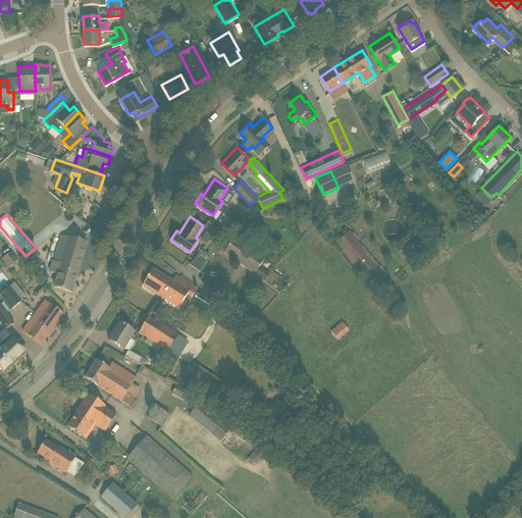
[(350,228),(335,242),(372,285),(386,272),(350,228)]
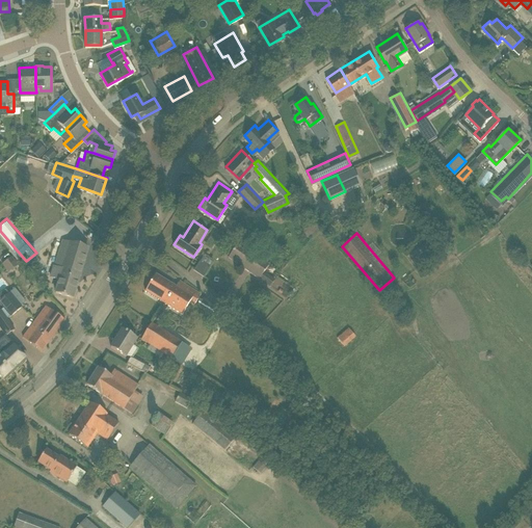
[(72,294),(87,245),(62,237),(51,273),(59,276),(55,289),(72,294)]
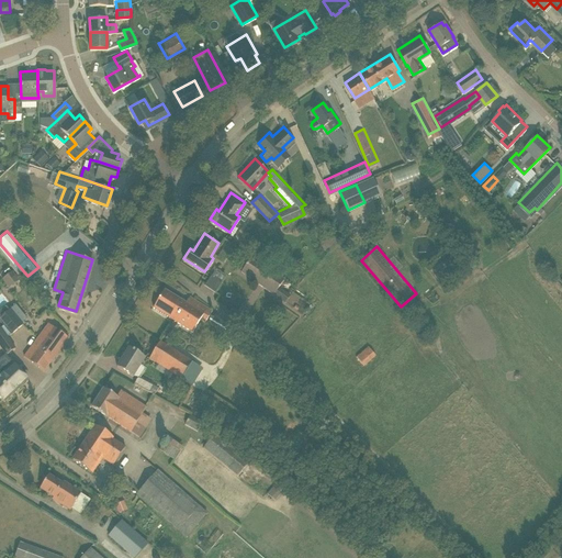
[(285,276),(251,253),(240,269),(273,291),(285,276)]
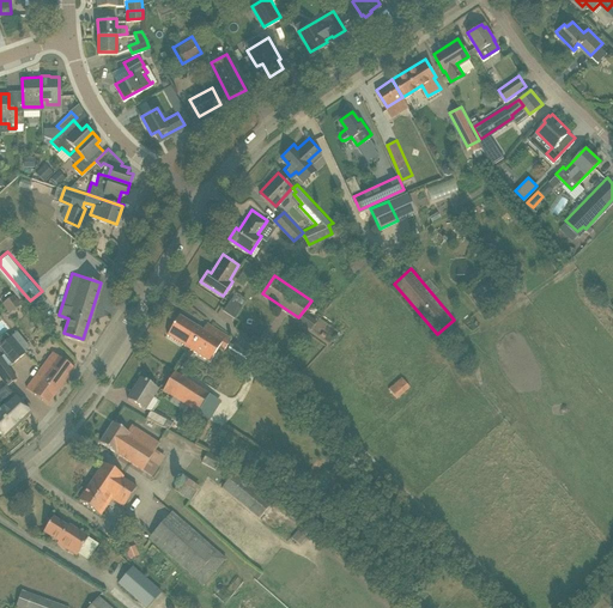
[(223,306),(235,315),(248,298),(236,290),(223,306)]
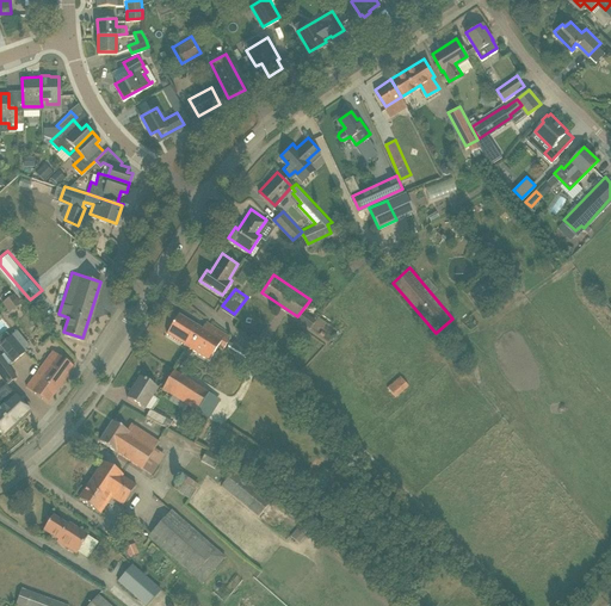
[(14,292),(5,300),(11,307),(20,301),(14,292)]
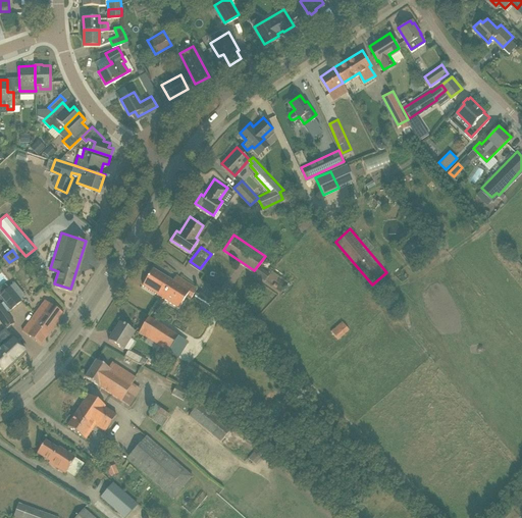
[(153,265),(142,282),(178,306),(188,293),(191,295),(197,286),(176,272),(172,278),(153,265)]
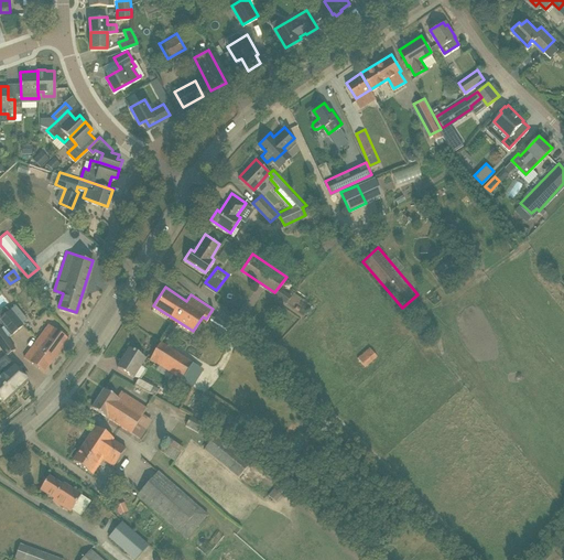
[(279,287),(277,295),(288,299),(290,289),(279,287)]
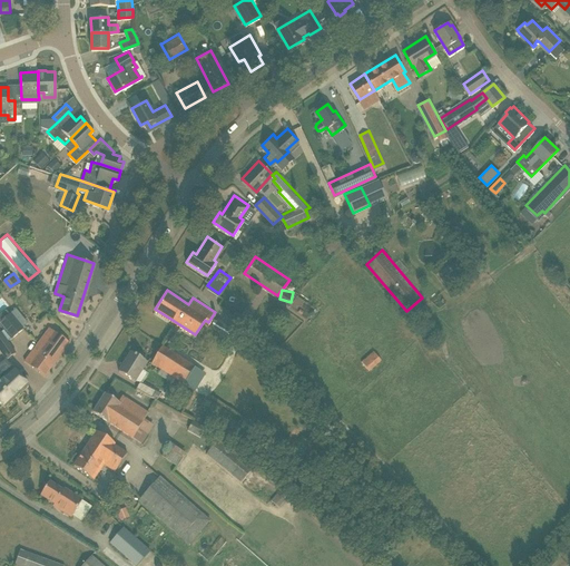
[(0,321),(11,337),(25,325),(11,309),(0,318),(0,321)]
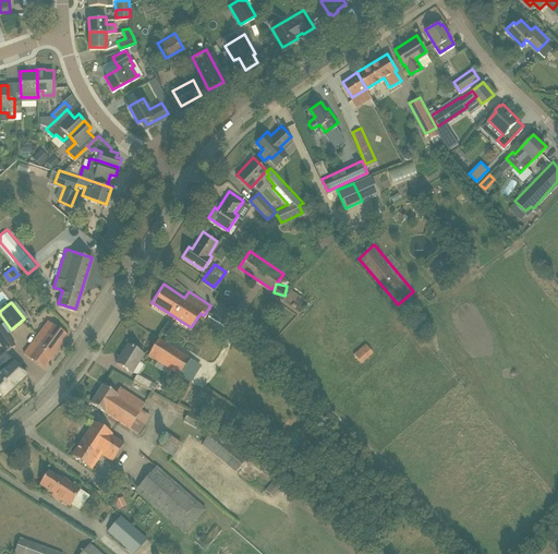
[(67,333),(48,318),(24,351),(44,365),(67,333)]
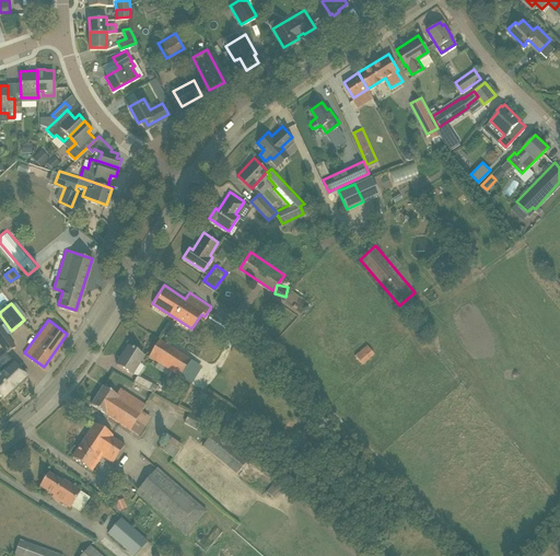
[(0,322),(0,342),(7,350),(15,344),(0,323),(0,322)]
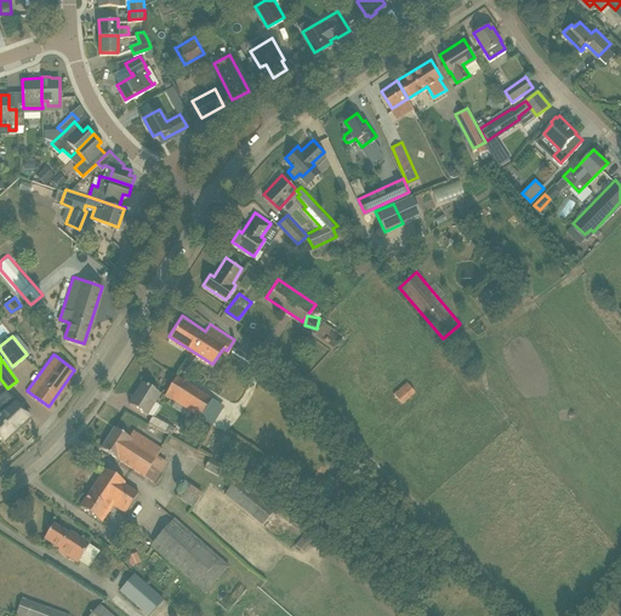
[(200,414),(211,394),(176,372),(165,392),(200,414)]
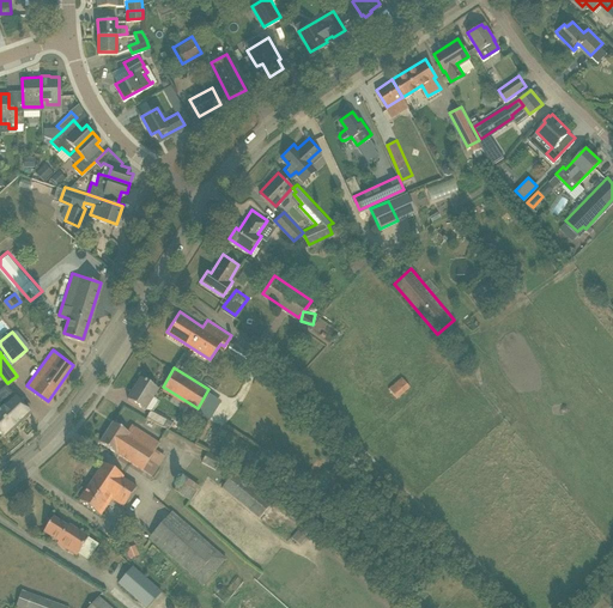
[(145,407),(158,385),(140,375),(127,396),(145,407)]
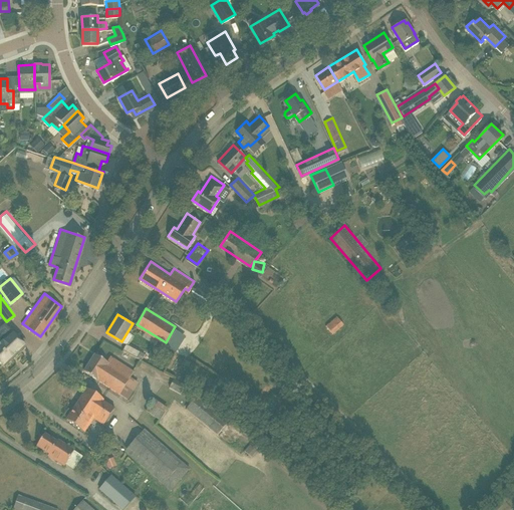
[(336,314),(326,322),(333,331),(343,322),(336,314)]
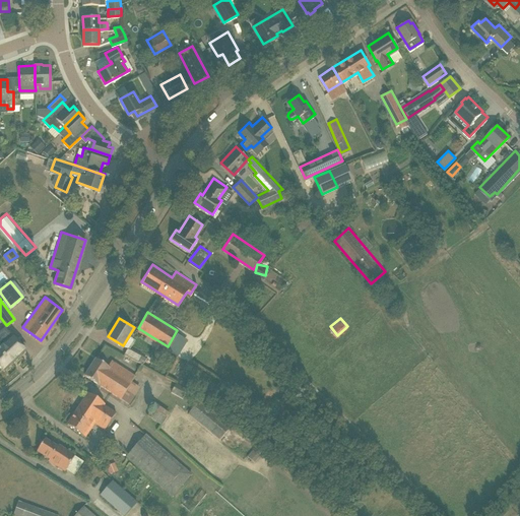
[(26,348),(11,333),(0,343),(0,364),(4,369),(26,348)]
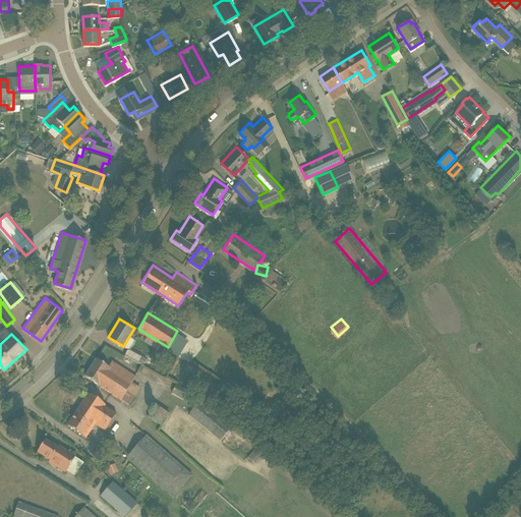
[(138,360),(141,354),(127,346),(124,352),(138,360)]
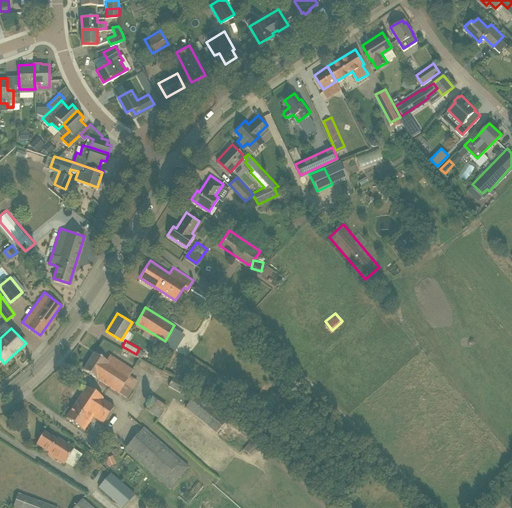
[(110,355),(107,359),(94,350),(83,367),(119,389),(119,390),(127,395),(132,387),(124,381),(132,368),(110,355)]
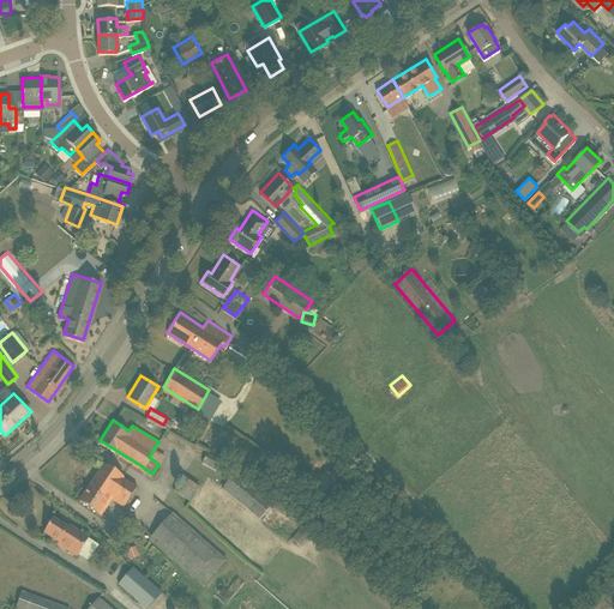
[(118,483),(124,475),(104,462),(79,499),(98,511),(110,495),(124,504),(132,493),(118,483)]
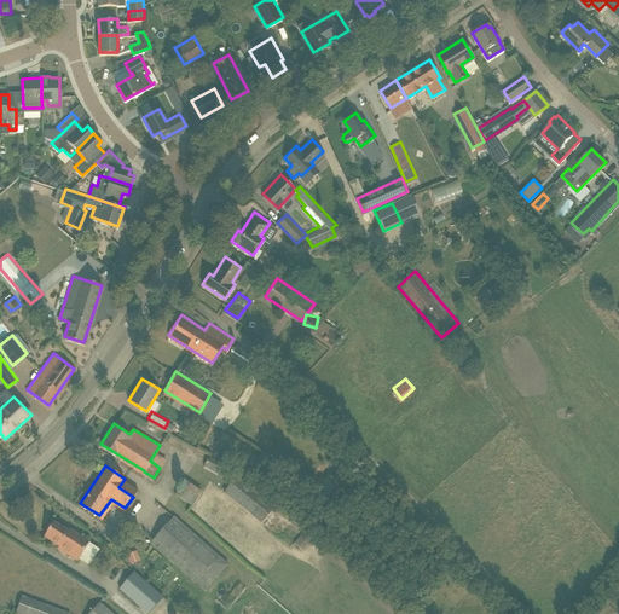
[(238,471),(224,488),(262,520),(276,503),(238,471)]
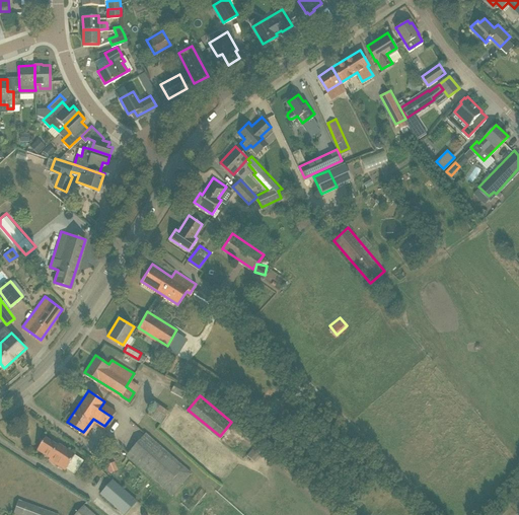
[(147,412),(161,421),(169,409),(155,399),(147,412)]
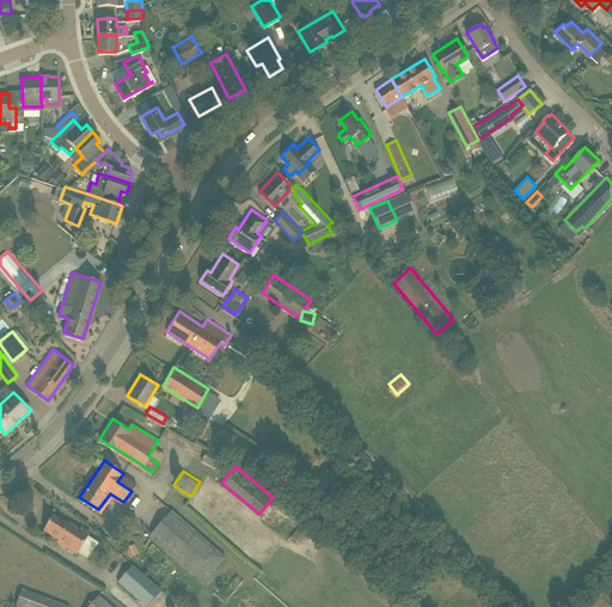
[(227,555),(172,507),(150,533),(204,581),(227,555)]
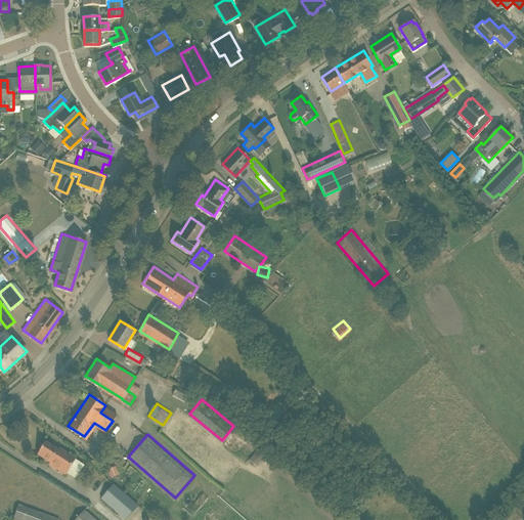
[(49,462),(66,473),(76,457),(58,446),(57,447),(45,439),(37,451),(50,460),(49,462)]
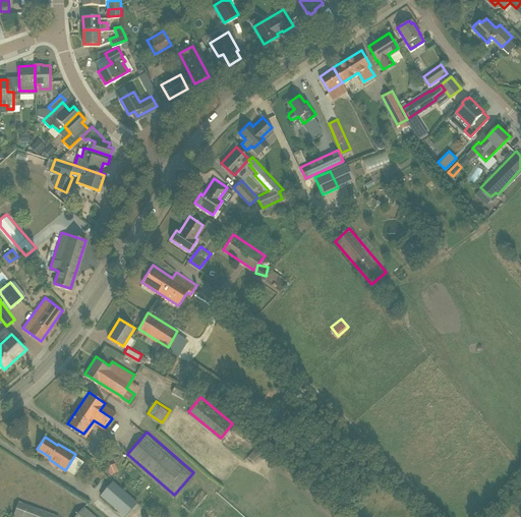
[(101,494),(125,514),(138,500),(113,478),(101,494)]
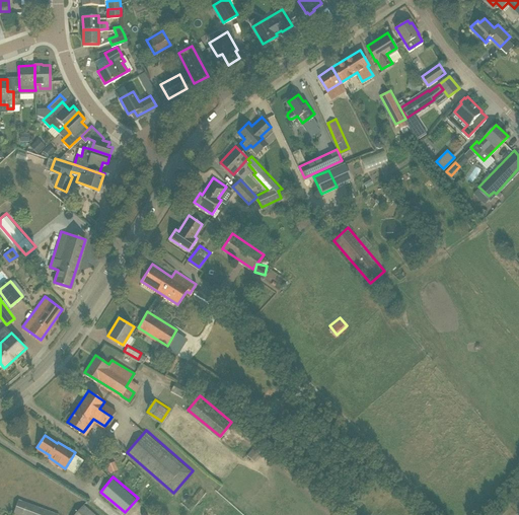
[(18,497),(13,512),(21,514),(57,514),(58,512),(18,497)]
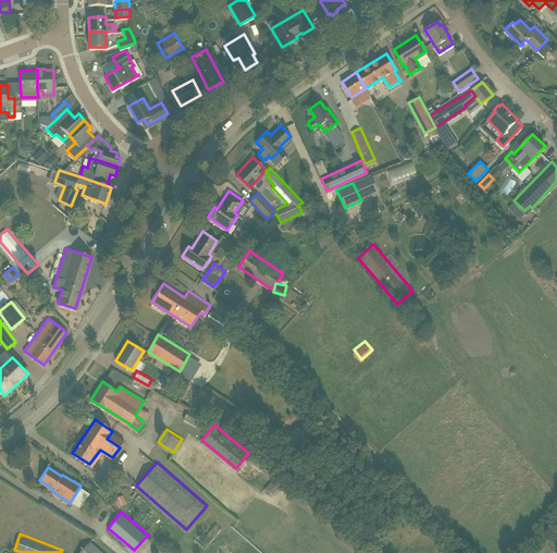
[(104,552),(89,539),(76,552),(104,552)]
